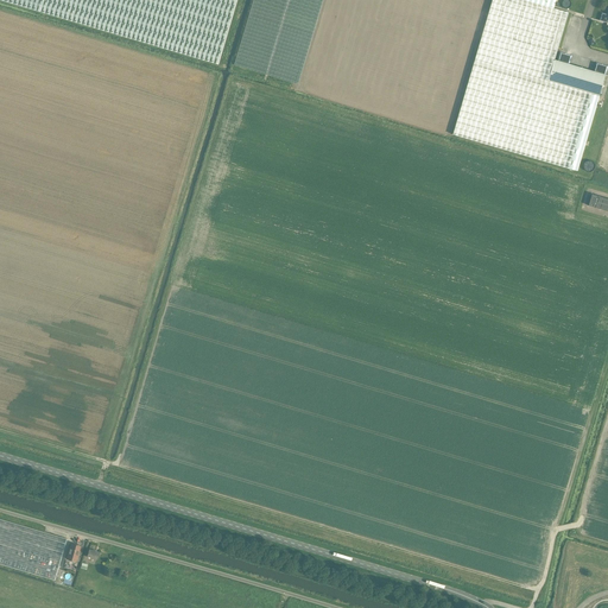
[(0,0),(40,13),(46,14),(48,14),(50,16),(126,38),(128,38),(220,65),(238,0),(0,0)]
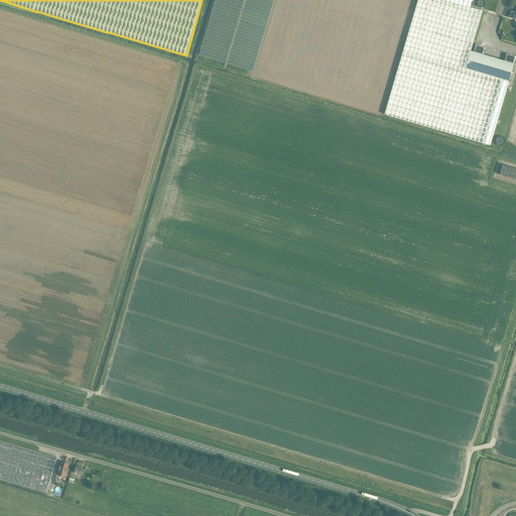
[(274,0),(215,0),(199,55),(219,61),(219,65),(236,70),(237,67),(253,72),(274,0)]
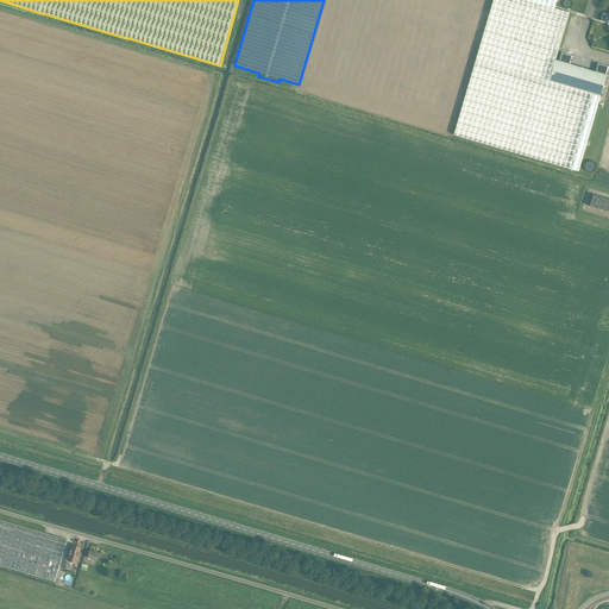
[(548,81),(556,61),(569,13),(554,10),(557,0),(525,0),(523,0),(493,0),(453,136),(578,171),(601,96),(548,81)]
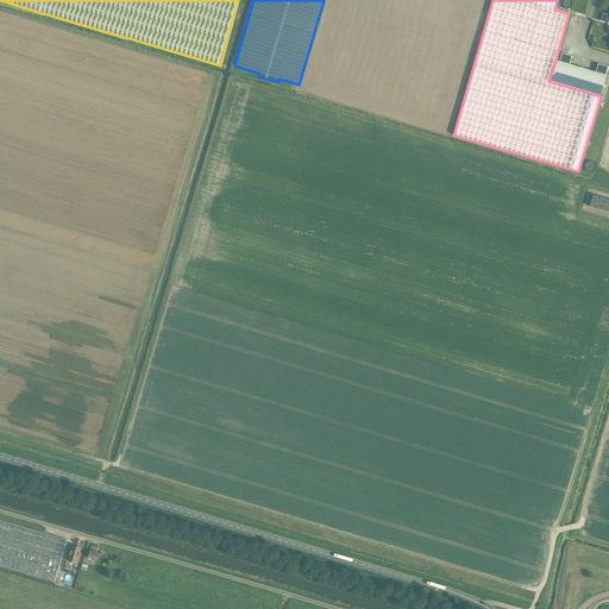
[(559,62),(556,61),(548,81),(601,96),(607,75),(606,75),(608,67),(598,64),(596,71),(569,64),(571,56),(562,54),(559,62)]
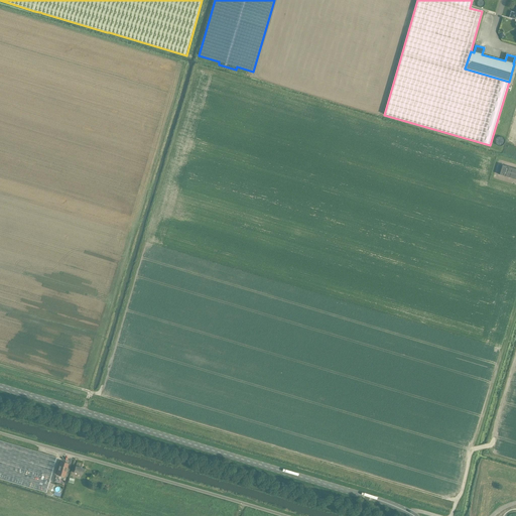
[(515,179),(515,168),(503,165),(500,175),(515,179)]
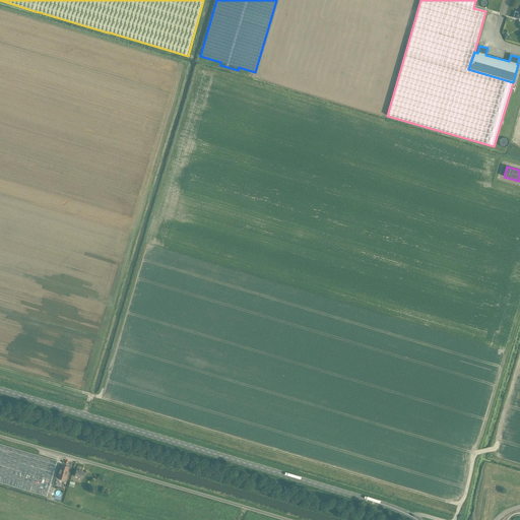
[(0,482),(14,488),(46,497),(48,488),(55,464),(56,462),(0,445),(0,482)]
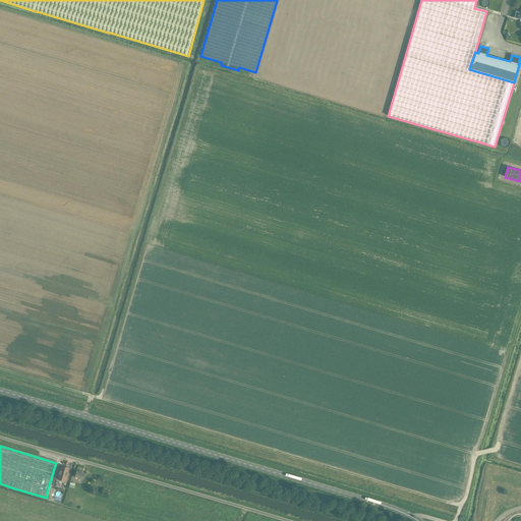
[(64,481),(68,468),(60,466),(56,478),(64,481)]
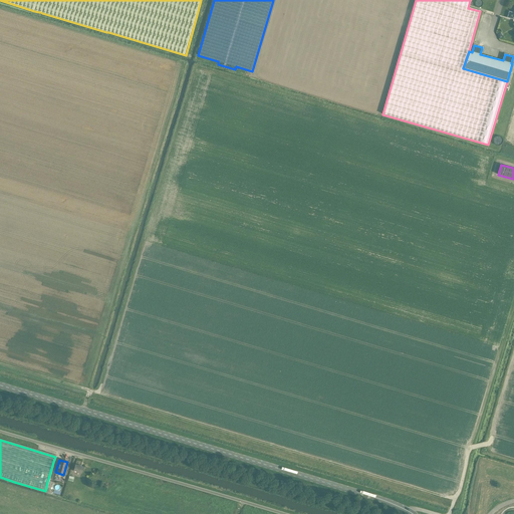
[(74,464),(72,470),(81,473),(82,467),(74,464)]
